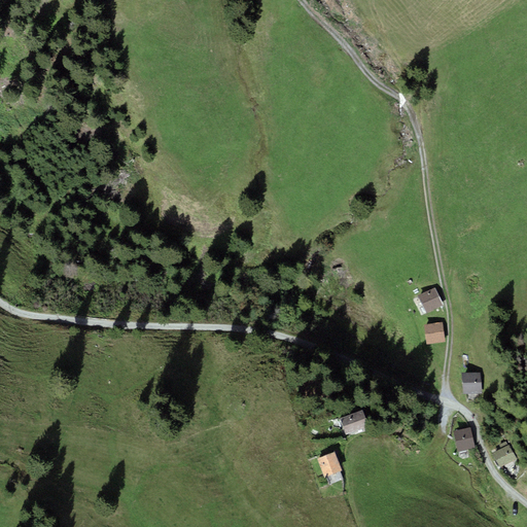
[(434,287),(418,295),(426,313),(444,305),(434,287)]
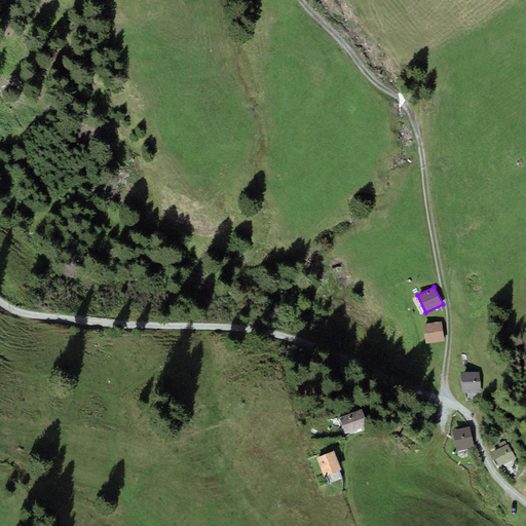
[(442,322),(423,324),(425,344),(444,342),(442,322)]
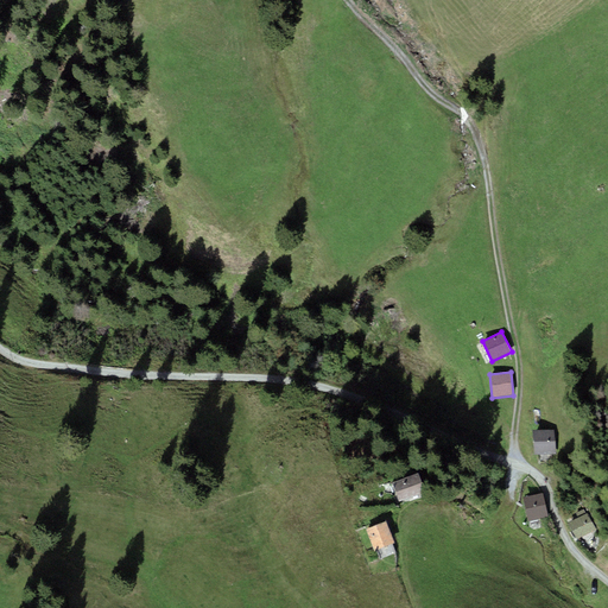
[(556,429),(532,430),(533,454),(557,453),(556,429)]
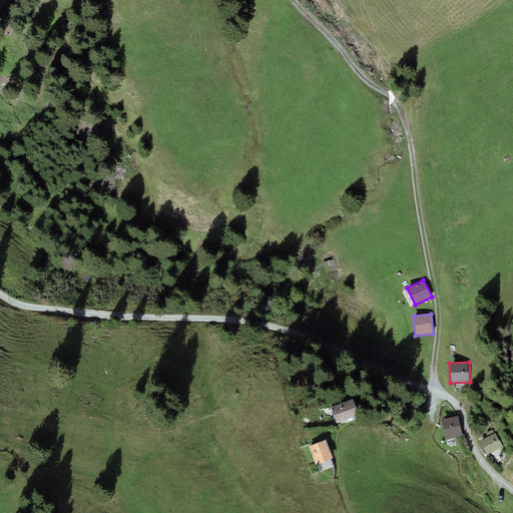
[(351,399),(331,407),(337,424),(358,417),(351,399)]
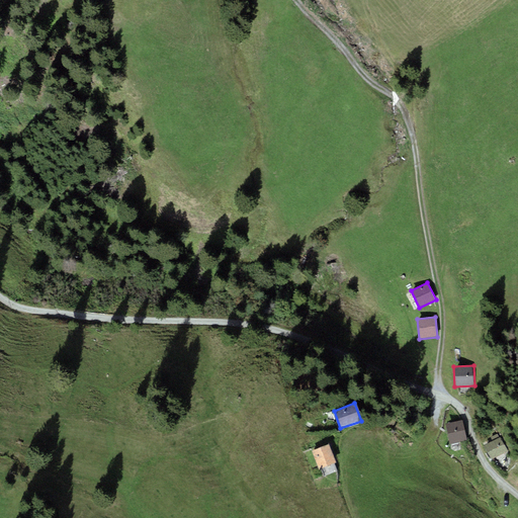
[(462,420),(445,423),(450,444),(467,440),(462,420)]
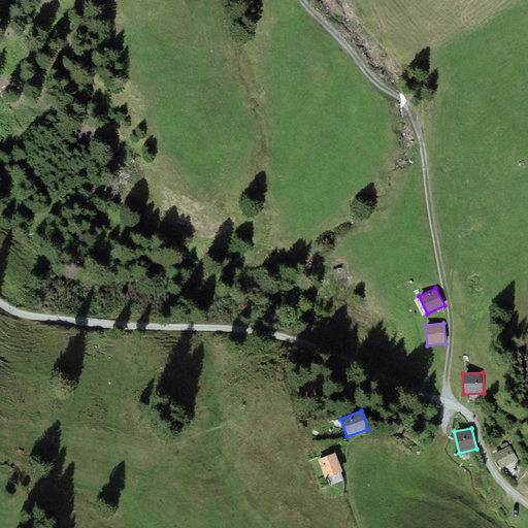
[(512,444),(493,454),(500,468),(505,466),(508,470),(516,466),(514,461),(519,459),(512,444)]
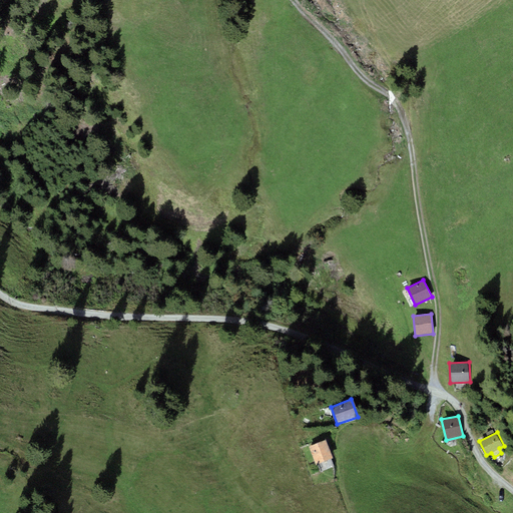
[(326,440),(310,446),(317,464),(333,458),(326,440)]
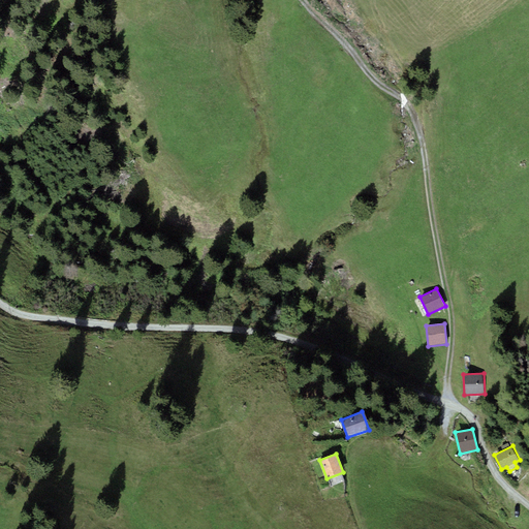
All buildings are outlined.
